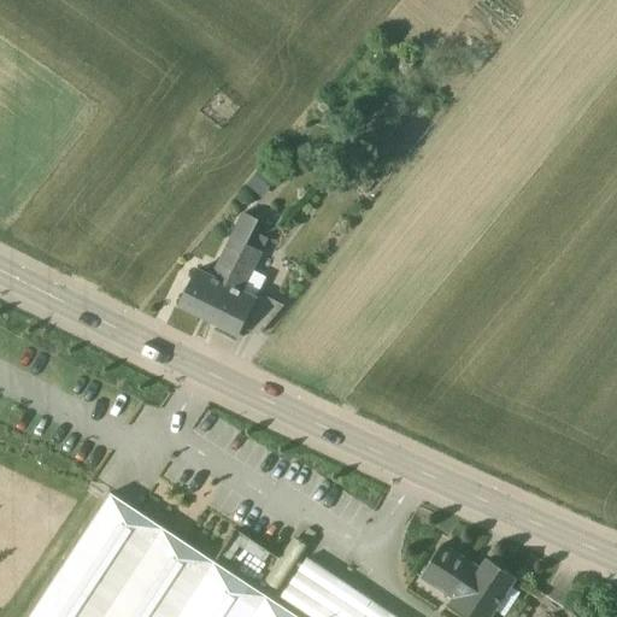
[(262,199),(278,178),(263,165),(246,186),(262,199)]
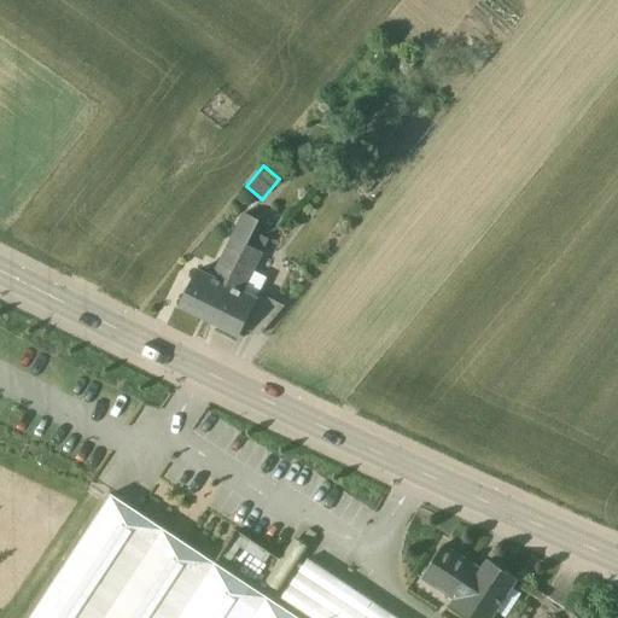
[(249,245),(251,239),(261,221),(245,213),(214,275),(199,269),(181,307),(210,321),(249,245)]
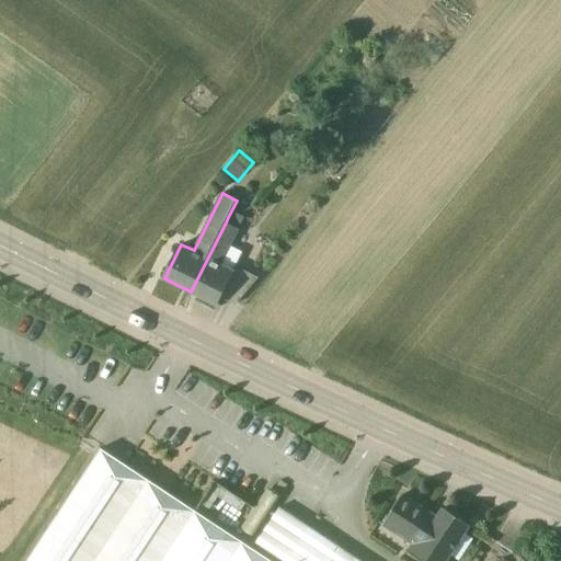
[(238,214),(228,217),(226,222),(239,229),(244,217),(238,214)]
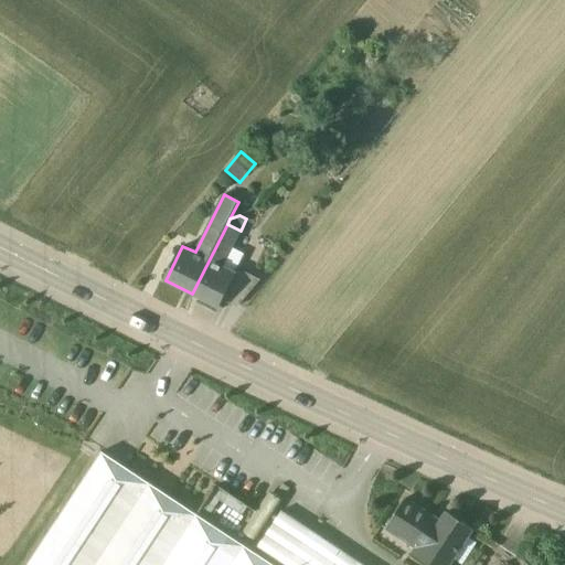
[(243,232),(241,231),(227,224),(192,294),(219,307),(223,298),(238,306),(260,280),(238,268),(245,255),(233,249),(243,232)]
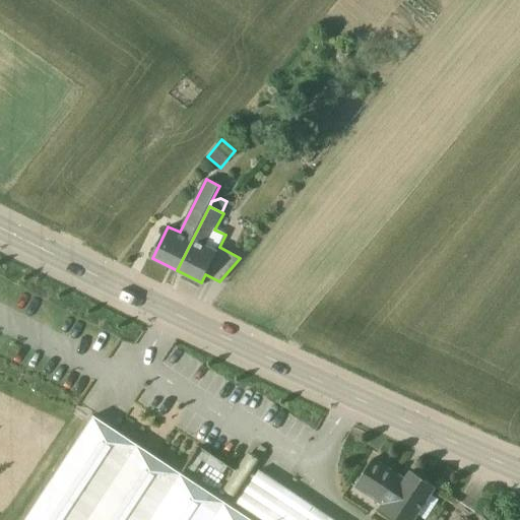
[(252,519),(224,502),(217,513),(131,456),(138,446),(100,420),(93,416),(25,519),(252,519)]
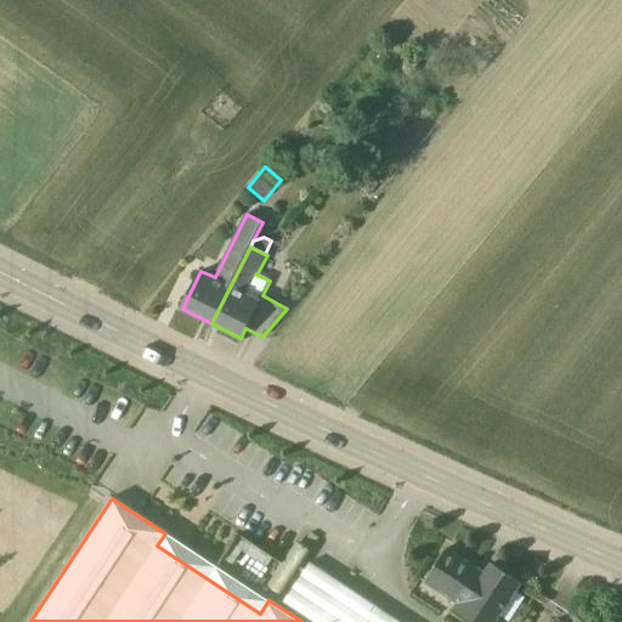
[(469,621),(495,621),(521,582),(492,564),(485,575),(446,549),(424,582),(457,604),(452,610),(469,621)]
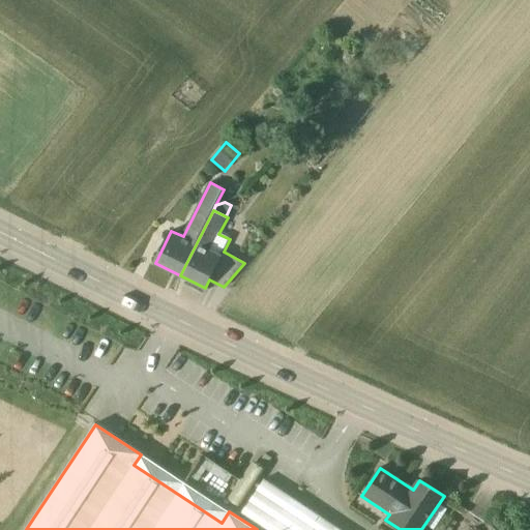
[(496,529),(493,528),(491,529),(341,529),(265,479),(242,513),(266,529),(496,529)]
